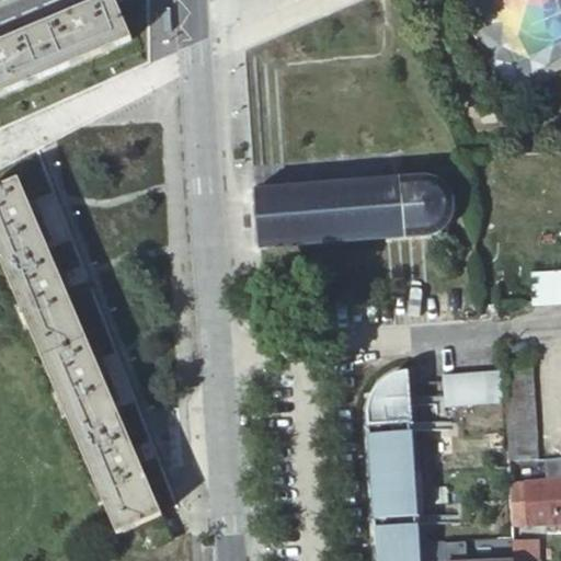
[(0,98),(133,42),(114,0),(103,0),(0,44),(0,98)]
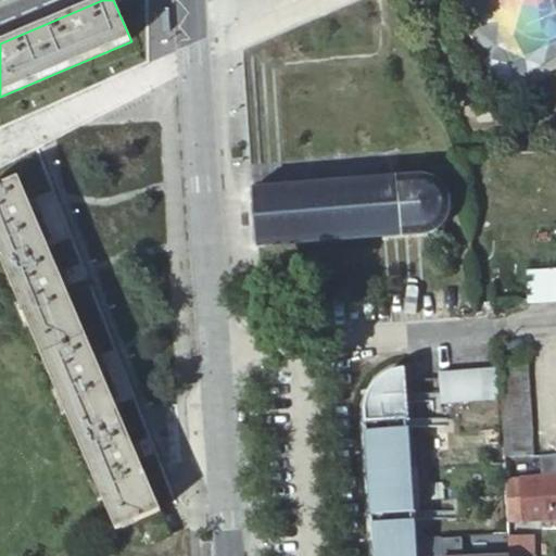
[(252,192),(255,247),(382,238),(383,241),(421,239),(430,237),(436,235),(440,231),(445,226),(449,220),(450,216),(451,210),(451,204),(450,199),(449,193),(445,188),(441,184),(436,180),(430,177),(424,175),(415,176),(395,176),(396,181),(252,192)]
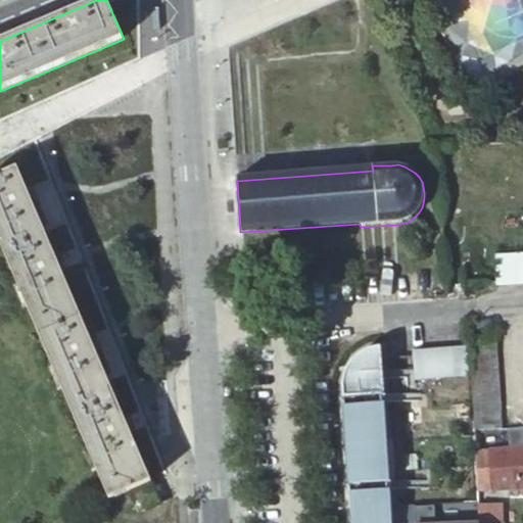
[(0,176),(0,242),(109,500),(151,481),(59,264),(18,169),(0,176)]
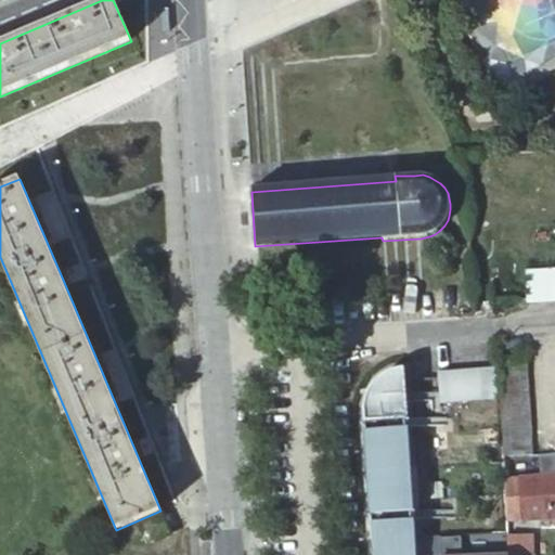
[(554,271),(491,274),(493,302),(554,299),(554,271)]
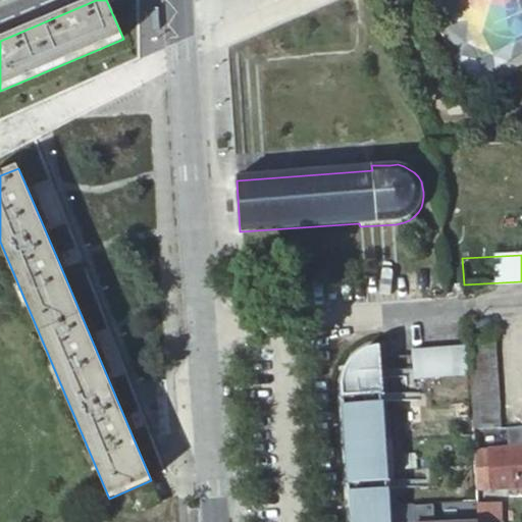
[(469,337),(475,431),(500,429),(494,336),(469,337)]
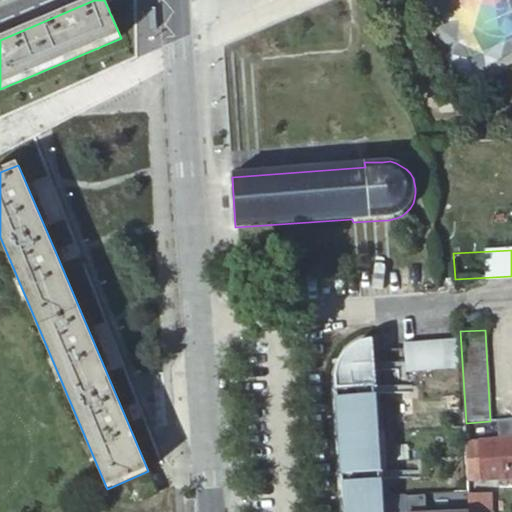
[(403,369),(457,369),(457,339),(403,339),(403,369)]
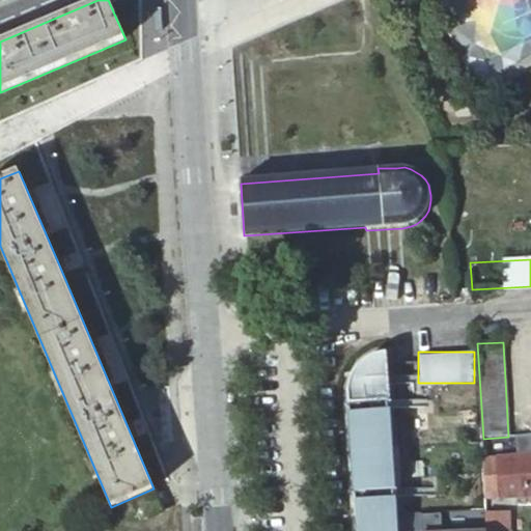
[(348,404),(390,401),(387,360),(383,361),(378,362),(374,363),(368,366),(365,368),(361,372),(358,375),(355,380),(352,384),(350,392),(347,396),(348,404)]
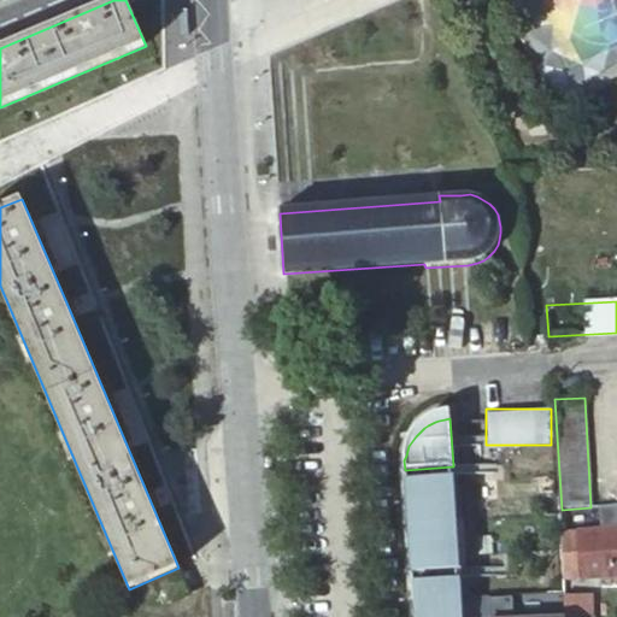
[(453,477),(453,466),(405,470),(405,480),(453,477)]
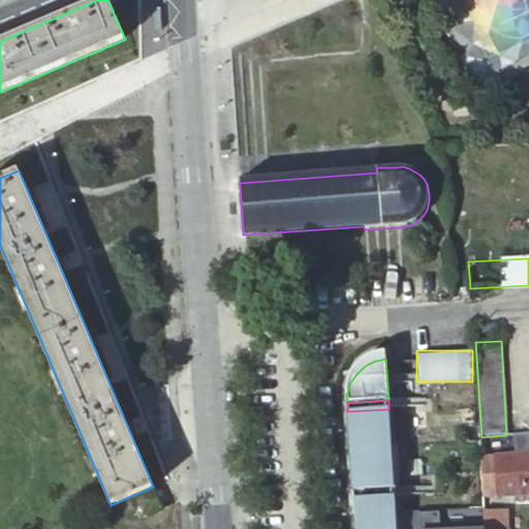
[(389,409),(347,411),(352,491),(394,489),(389,409)]
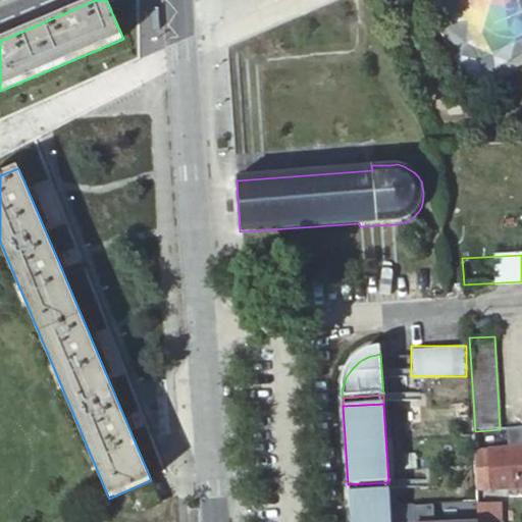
[(492,490),(521,486),(521,447),(479,451),(481,487),(492,485),(492,490)]
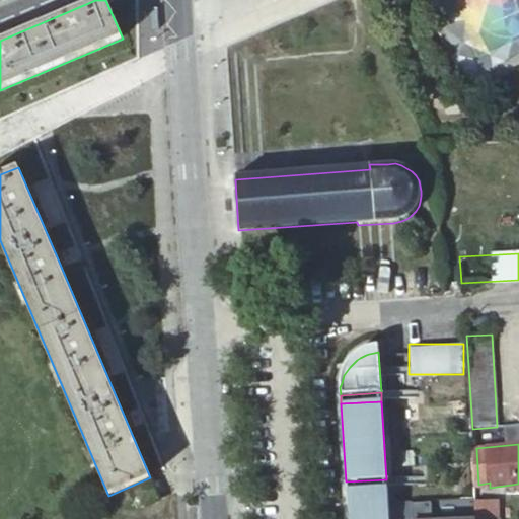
[(386,479),(346,482),(347,491),(386,488),(386,479)]
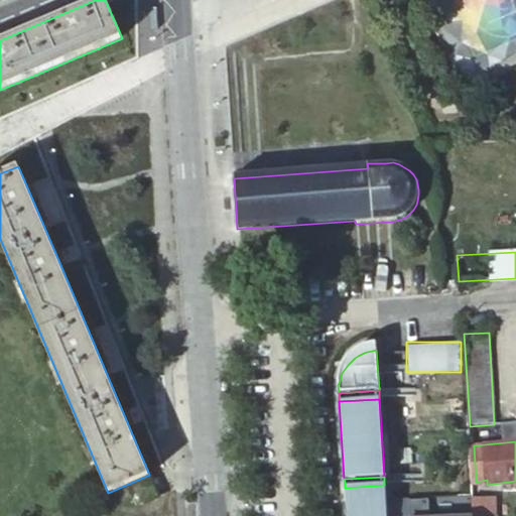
[(150,479),(129,488),(138,508),(159,499),(150,479)]
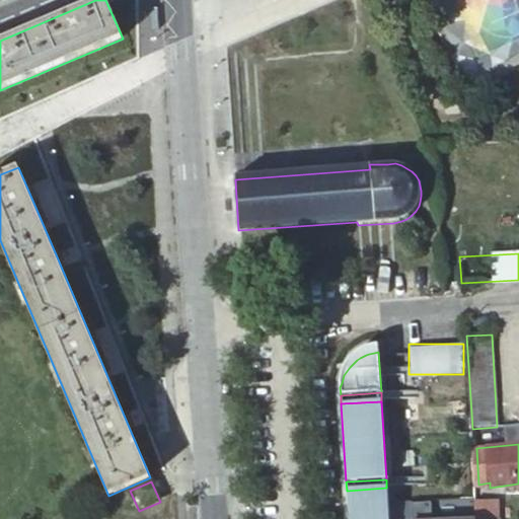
[(388,518),(386,488),(347,491),(348,518),(388,518)]
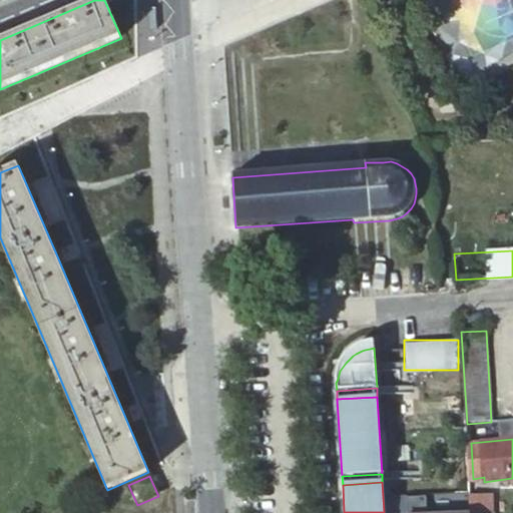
[(390,496),(390,512),(406,512),(405,495),(390,496)]
